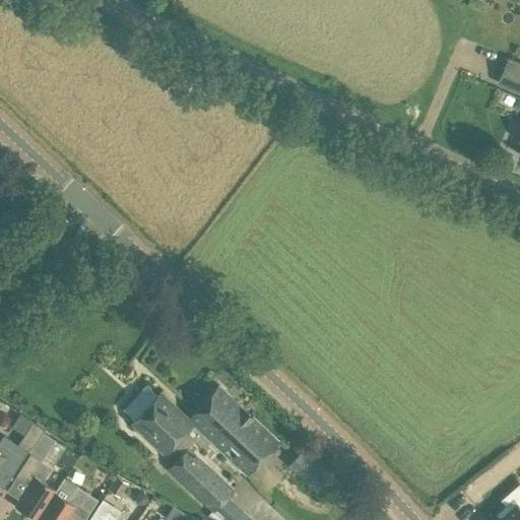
[(519,62),(509,57),(498,82),(519,91),(519,62)]
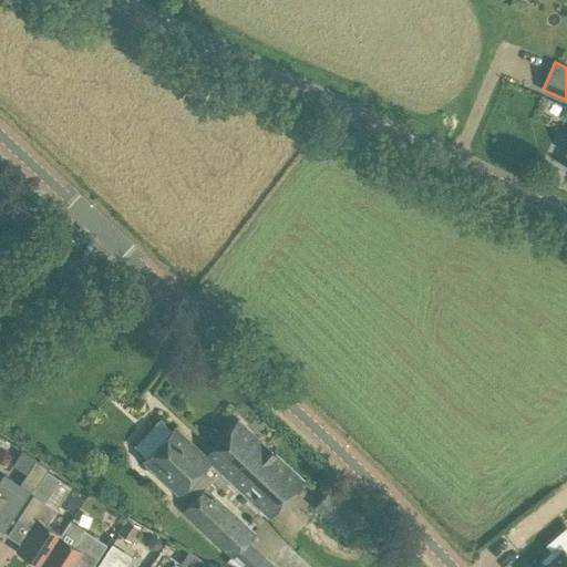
[(204,455),(219,472),(269,516),(302,480),(237,419),(204,455)]
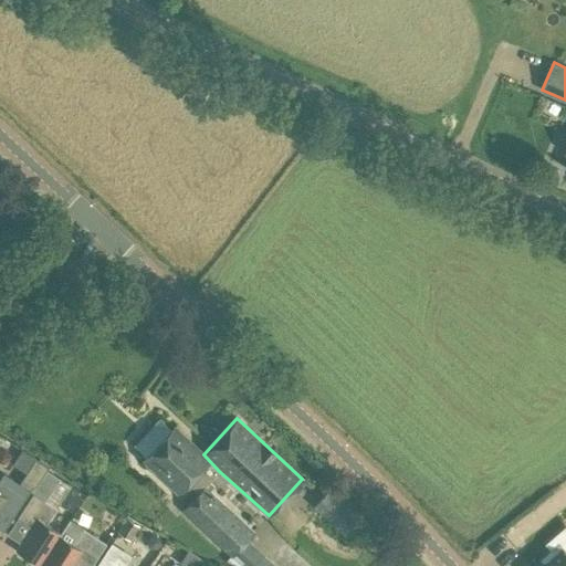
[(205,488),(219,471),(203,454),(174,426),(142,459),(177,492),(187,482),(198,493),(182,510),(230,555),(233,553),(248,565),(275,565),(247,538),(253,532),(205,488)]
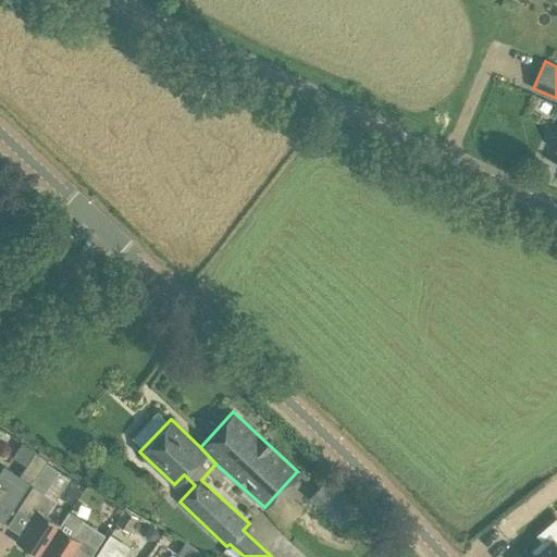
[(46,461),(48,459),(35,450),(19,475),(2,466),(0,469),(0,498),(14,508),(46,461)]
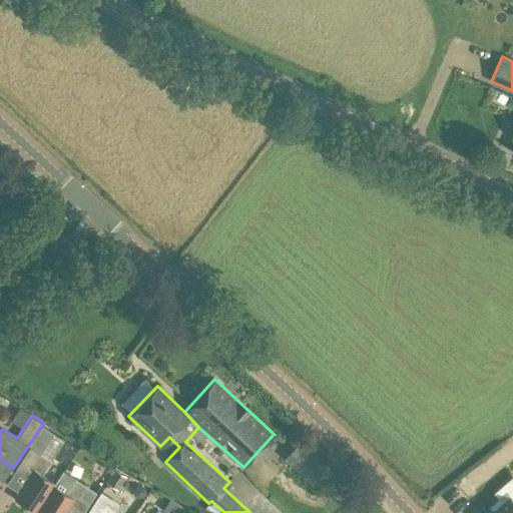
[(42,426),(42,425),(13,468),(28,477),(14,499),(34,512),(54,483),(42,475),(64,440),(42,426)]
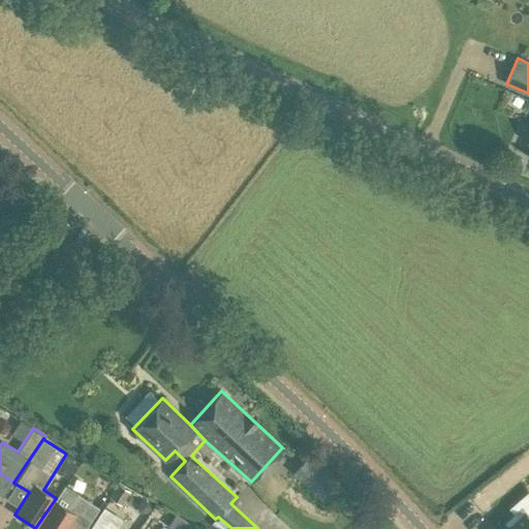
[(121,505),(130,492),(118,484),(109,498),(121,505)]
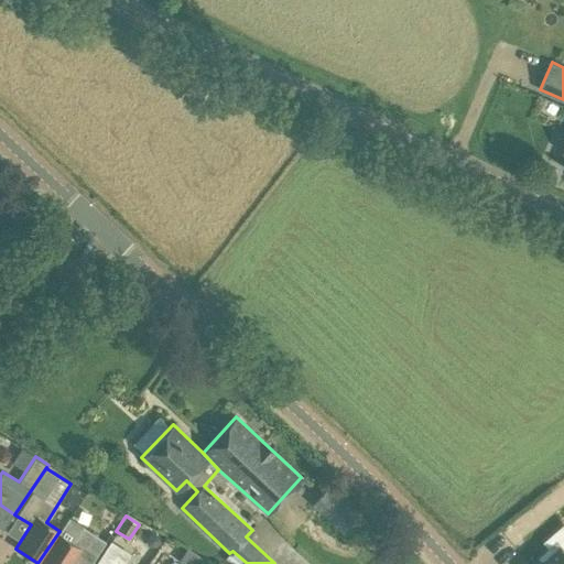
[(38,563),(36,563),(69,563),(75,557),(85,563),(90,563),(106,541),(68,517),(60,531),(38,563)]
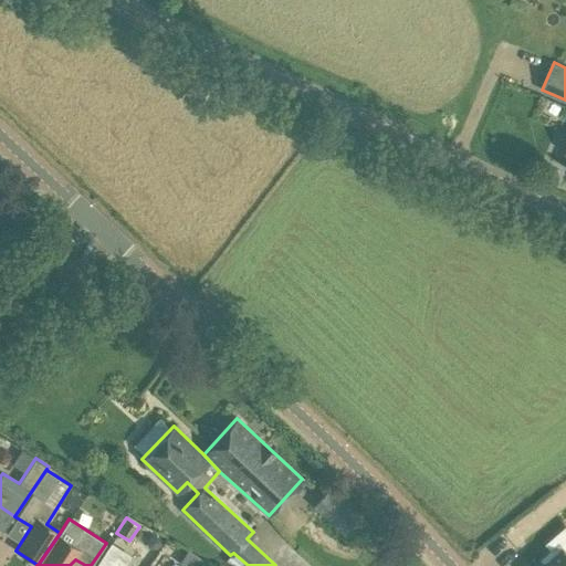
[(565,565),(565,528),(548,544),(554,551),(544,559),(547,563),(543,565),(565,565)]
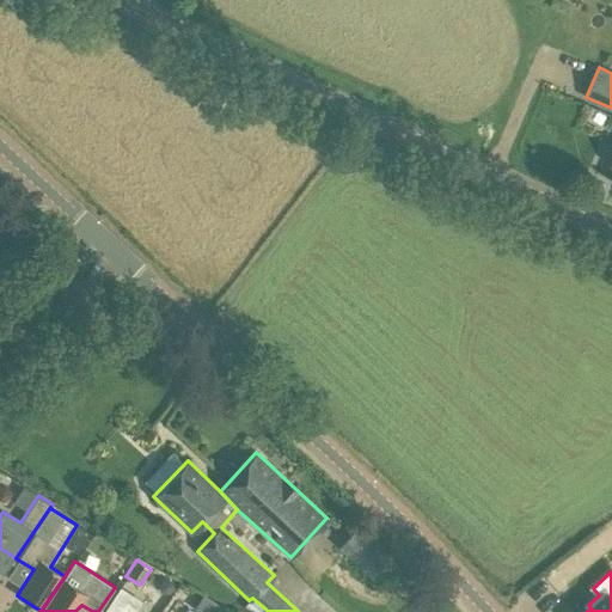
[(135,611),(142,601),(120,587),(103,611),(135,611)]
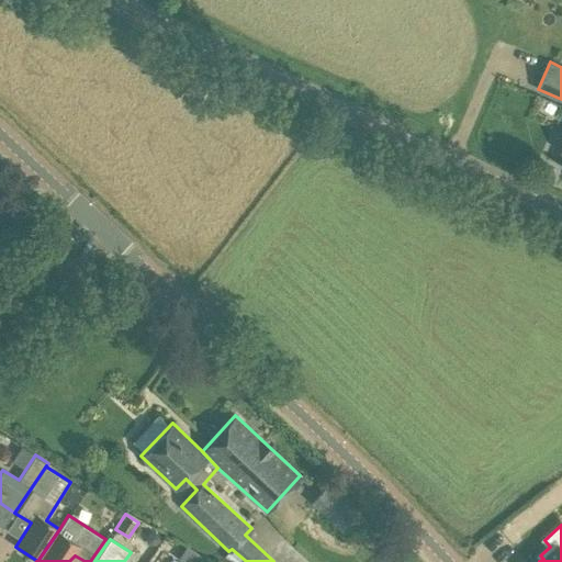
[(178,559),(182,561),(201,561),(204,558),(187,546),(178,559)]
